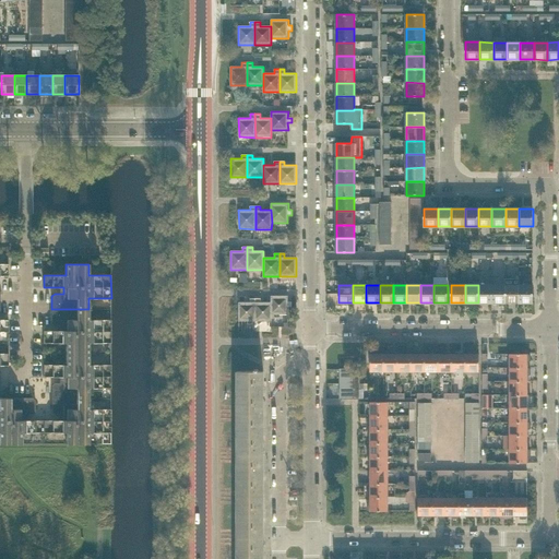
[(491,302),(491,285),(478,285),(478,302),(491,302)]
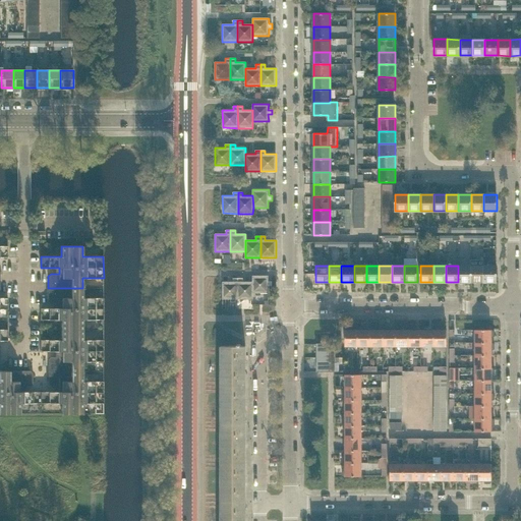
[(471,282),(471,266),(458,266),(458,282),(471,282)]
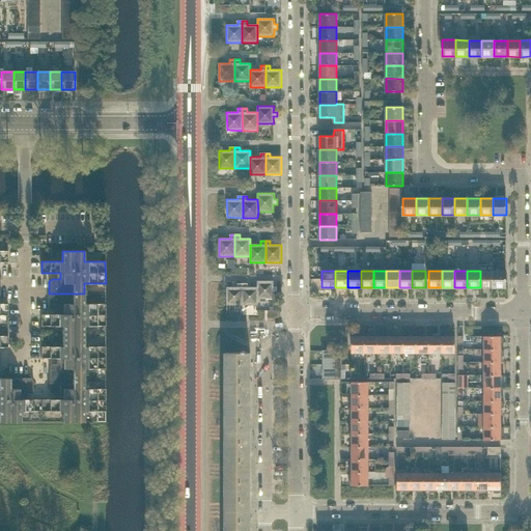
[(493,287),(493,271),(480,271),(480,287),(493,287)]
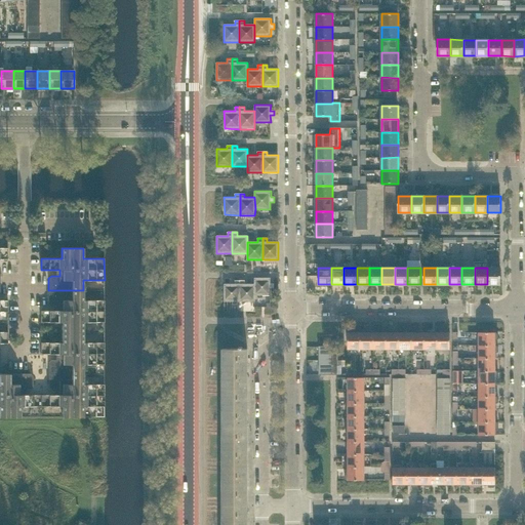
[(487,284),(500,284),(500,268),(487,268),(487,284)]
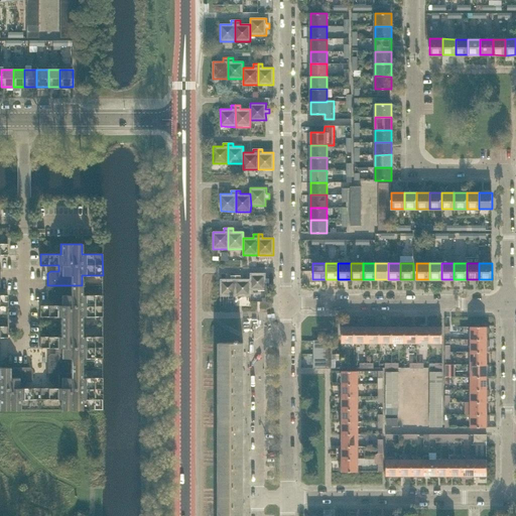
[(269,278),(266,278),(266,273),(250,273),(250,279),(251,279),(251,290),(266,290),(266,283),(269,283),(269,278)]
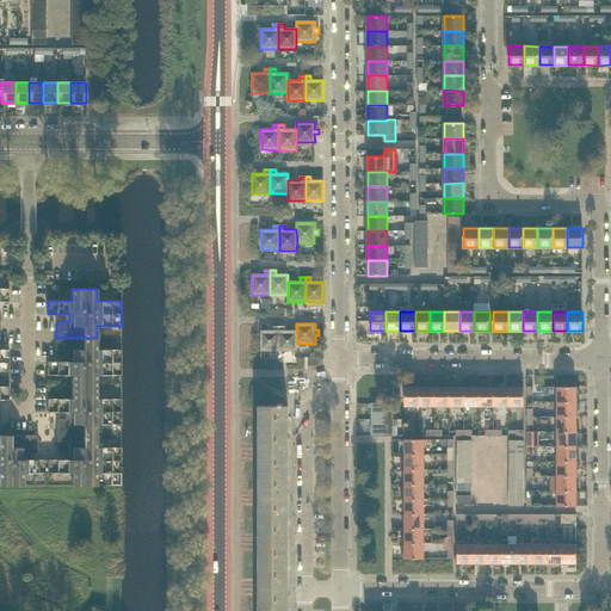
[(261,351),(279,351),(279,326),(273,326),(273,331),(261,331),(261,351)]
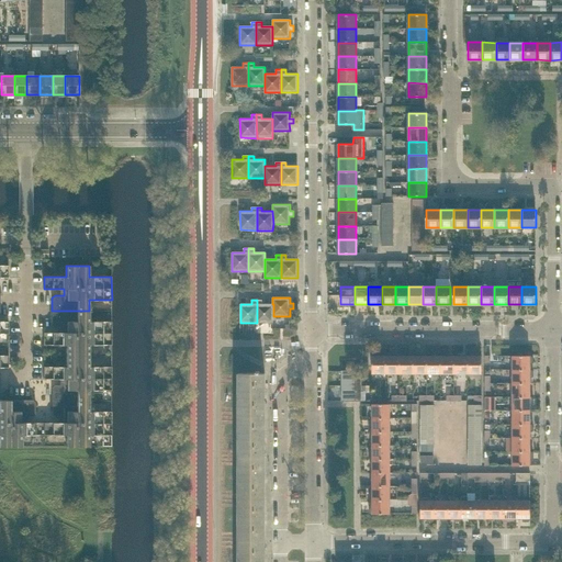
[(272,304),(262,304),(262,300),(257,300),(257,323),(273,323),(273,316),(273,304),(272,304)]
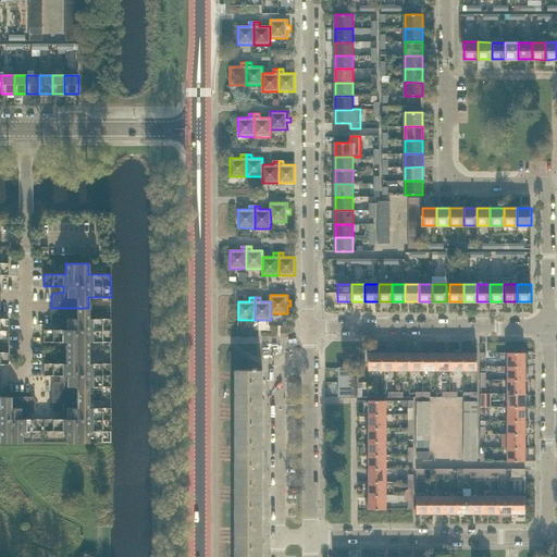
[(65,342),(65,351),(88,351),(88,342),(110,342),(110,319),(88,319),(88,308),(51,308),(51,321),(54,323),(64,323),(64,330),(44,330),(44,342),(65,342)]
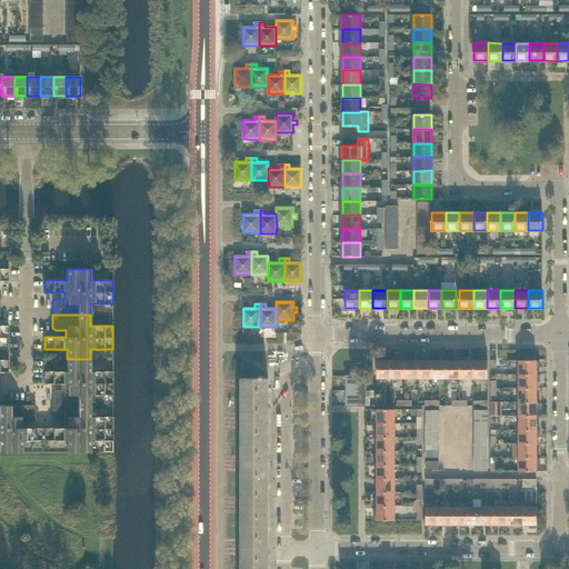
[(371,369),(369,357),(353,359),(356,371),(371,369)]
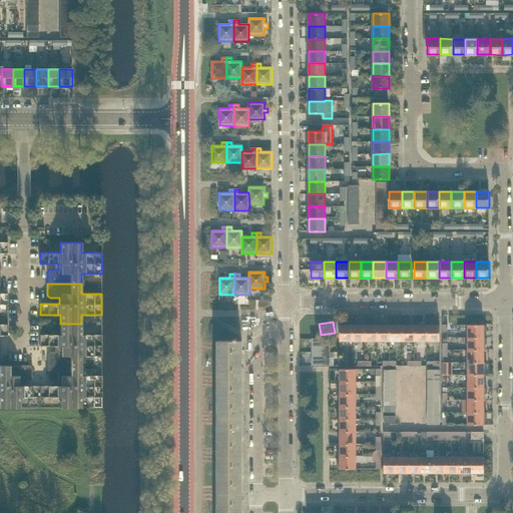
[(47,366),(81,366),(81,357),(101,357),(101,335),(81,335),(81,324),(60,324),(60,335),(40,335),(40,346),(58,346),(58,352),(50,352),(47,354),(47,366)]
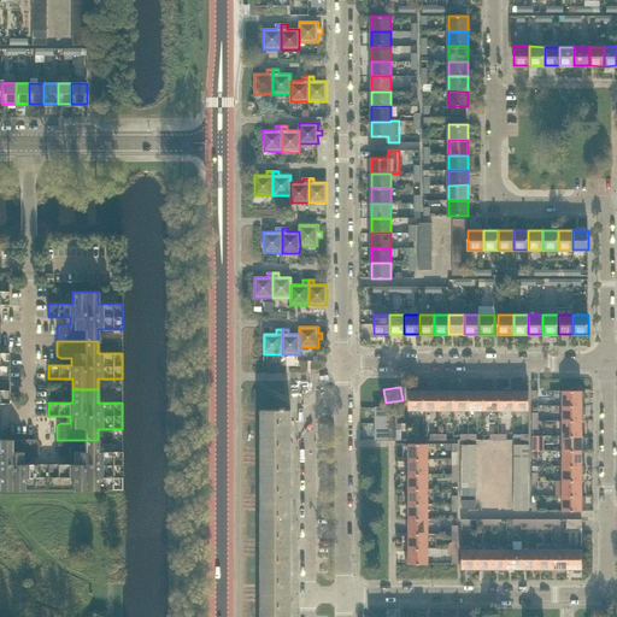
[(423,410),(423,391),(409,391),(409,410),(423,410)]
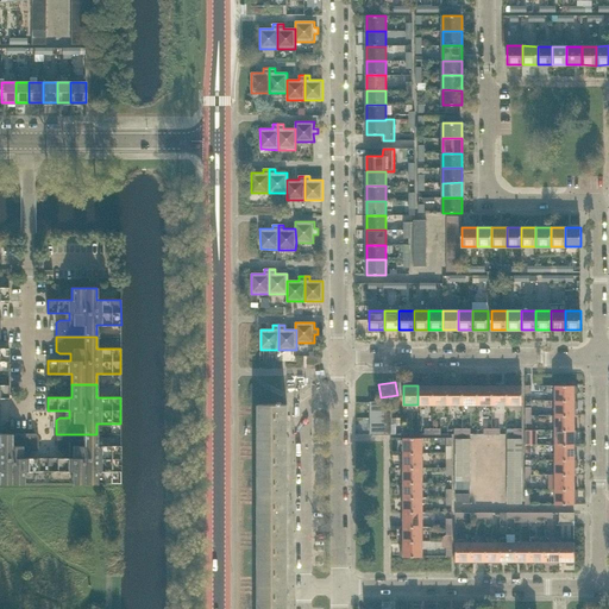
[(433,405),(433,385),(418,385),(418,405),(433,405)]
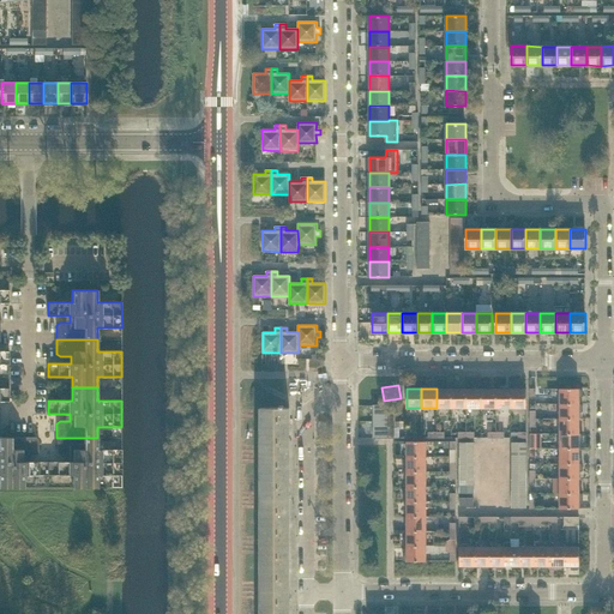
[(437,408),(451,408),(451,389),(437,389),(437,408)]
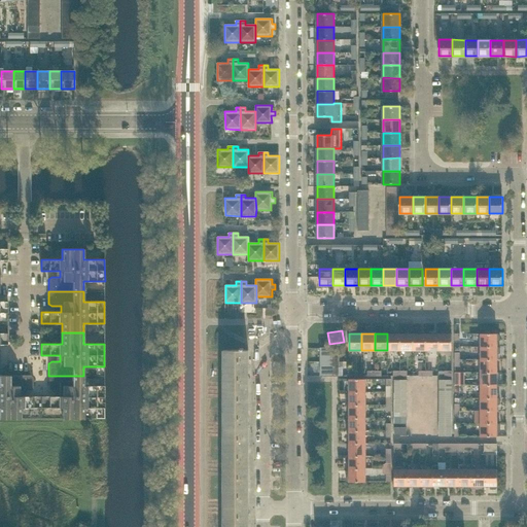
[(400,350),(400,334),(387,334),(387,350),(400,350)]
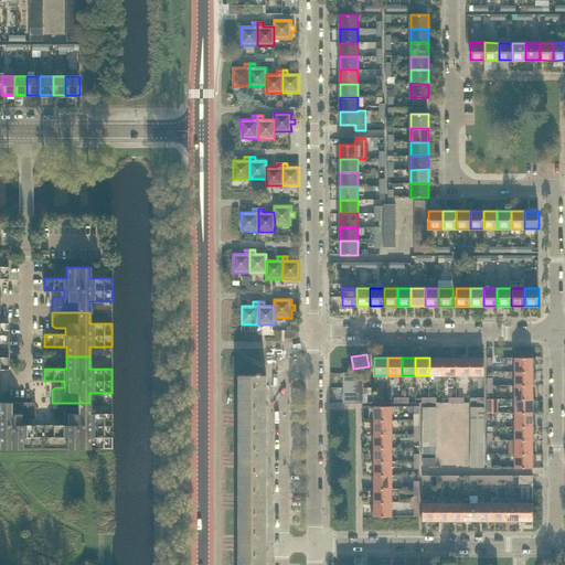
[(443,375),(443,358),(429,358),(429,375),(443,375)]
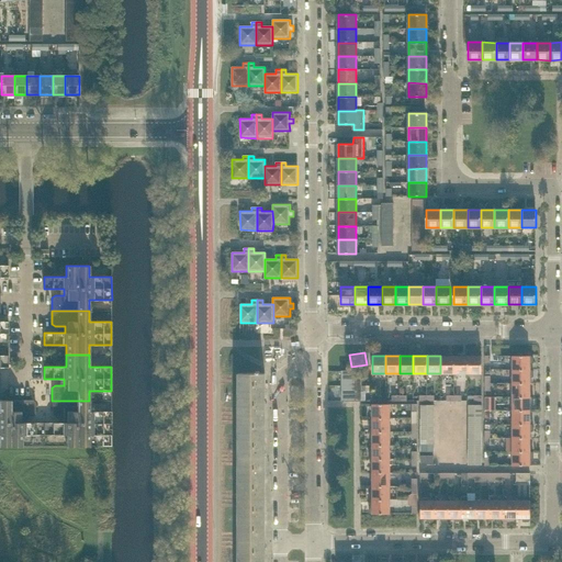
[(454,373),(454,356),(440,356),(440,373),(454,373)]
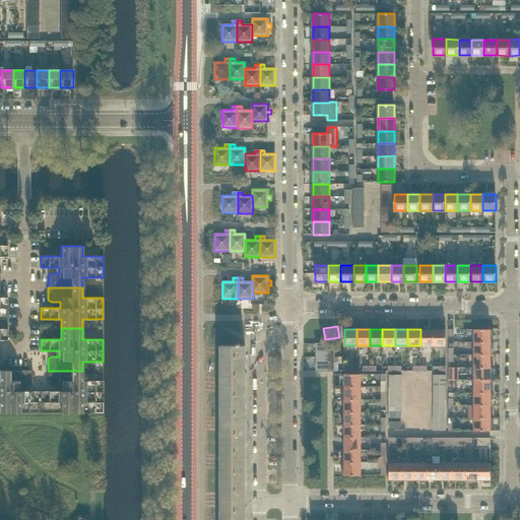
[(420,345),(433,345),(433,329),(420,329),(420,345)]
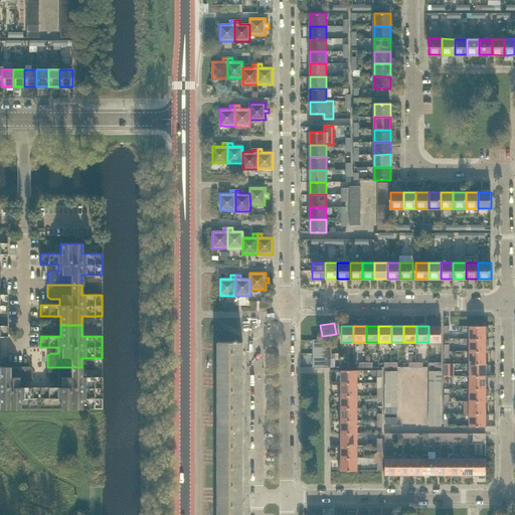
[(442,342),(442,326),(428,326),(428,342),(442,342)]
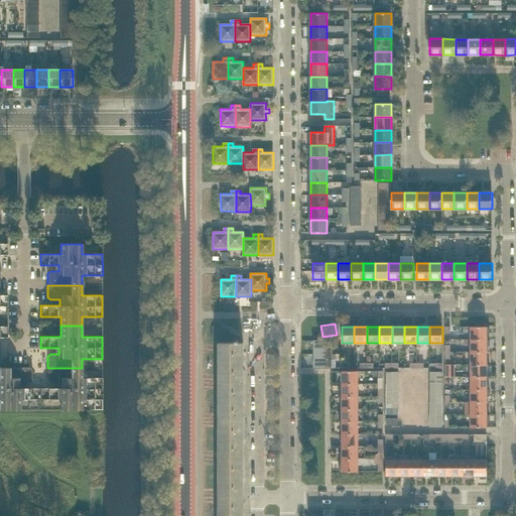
[(487,340),(487,327),(471,327),(471,340),(487,340)]
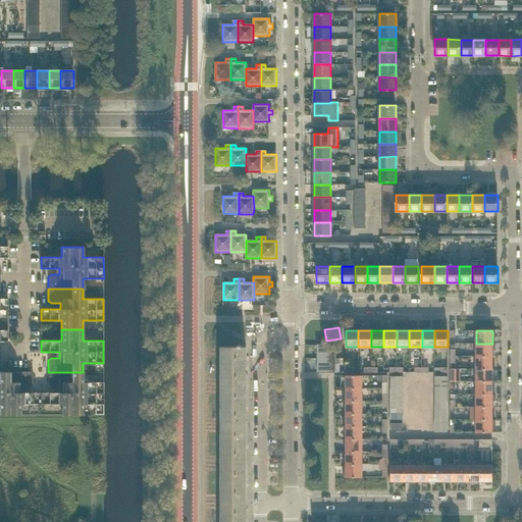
[(340,353),(335,353),(335,344),(317,345),(317,358),(335,358),(340,358),(340,353)]
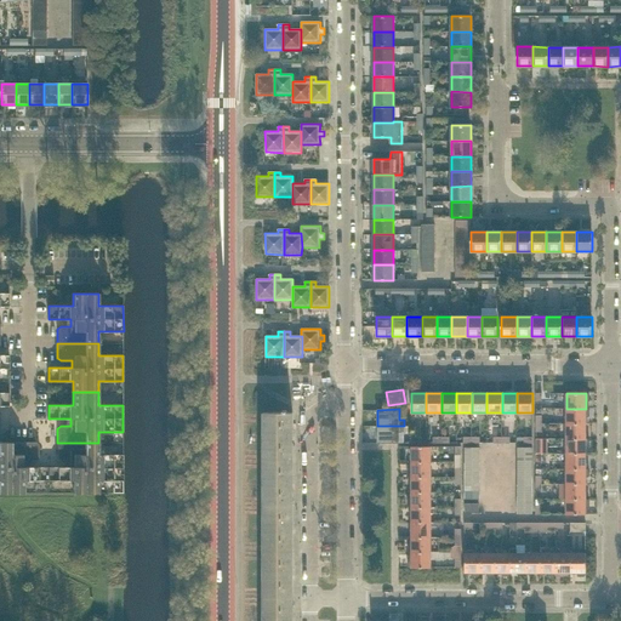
[(586,423),(586,409),(567,409),(567,423),(586,423)]
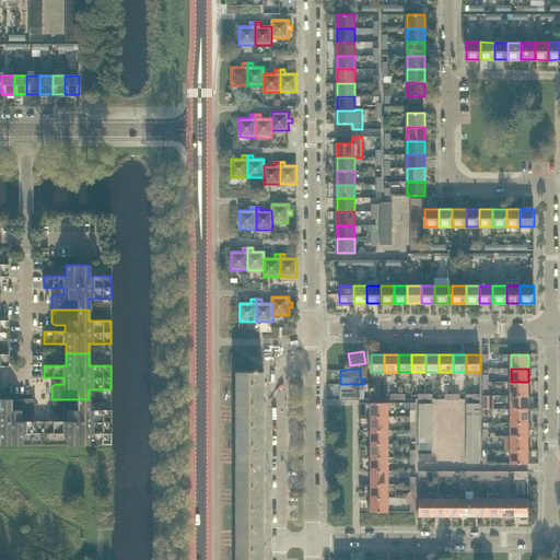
[(264,372),(259,372),(259,370),(255,370),(255,372),(237,372),(237,413),(264,413),(264,372)]
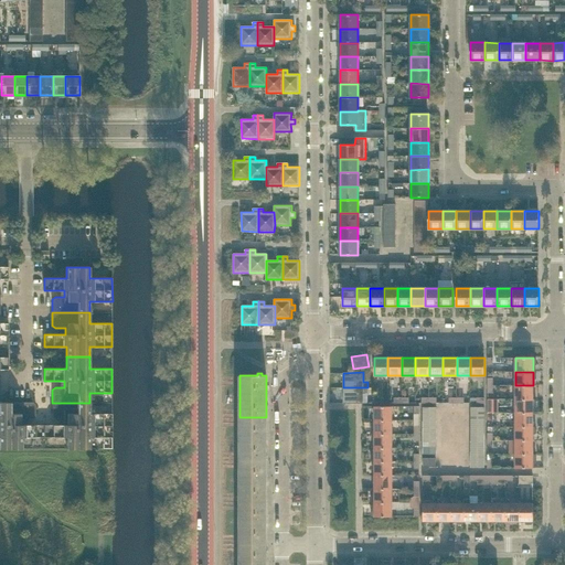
[(533,398),(533,385),(515,385),(515,398),(533,398)]
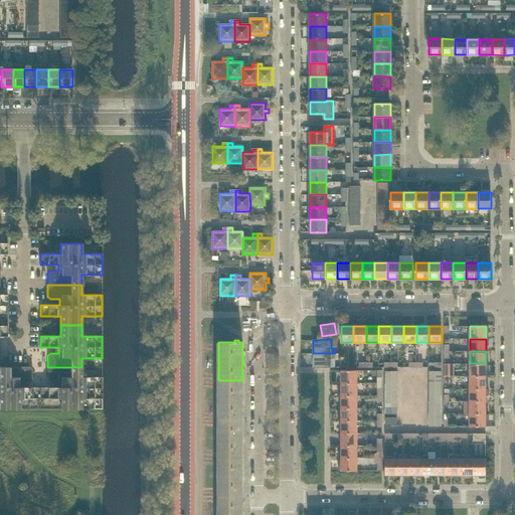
[(331,354),(331,353),(313,353),(313,367),(331,367),(331,360),(335,360),(335,354),(331,354)]
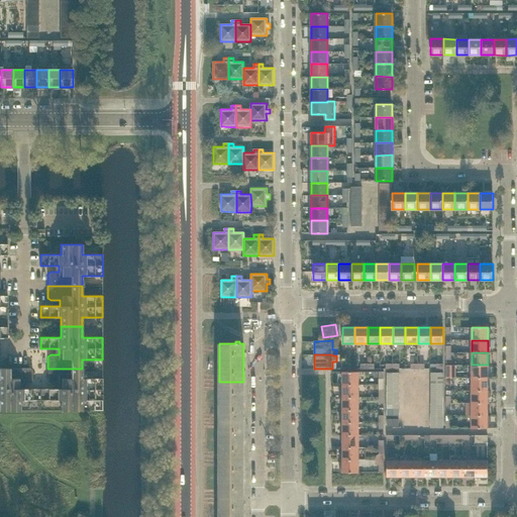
[(448,360),(447,372),(455,372),(456,360),(448,360)]
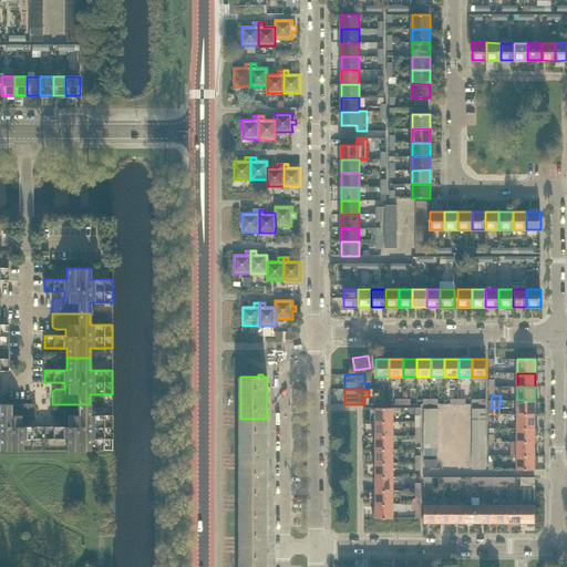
[(535,400),(517,400),(517,414),(535,414),(535,408),(536,408),(538,406),(538,401),(536,400),(535,400)]
